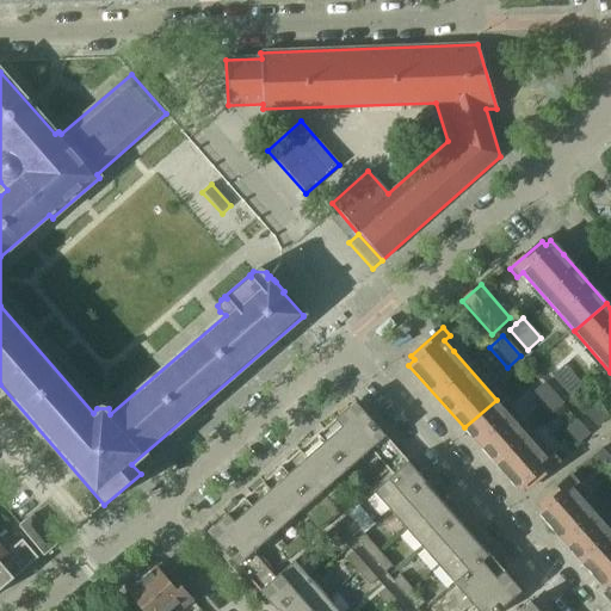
[(551,377),(569,397),(582,386),(565,365),(551,377)]
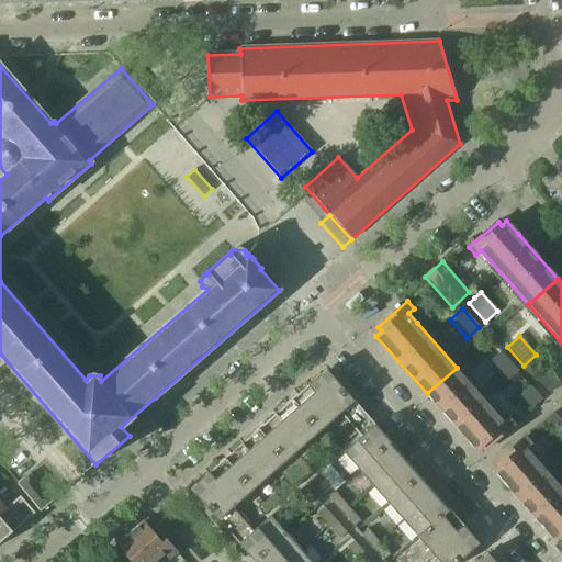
[(517,371),(501,352),(489,362),(505,382),(517,371)]
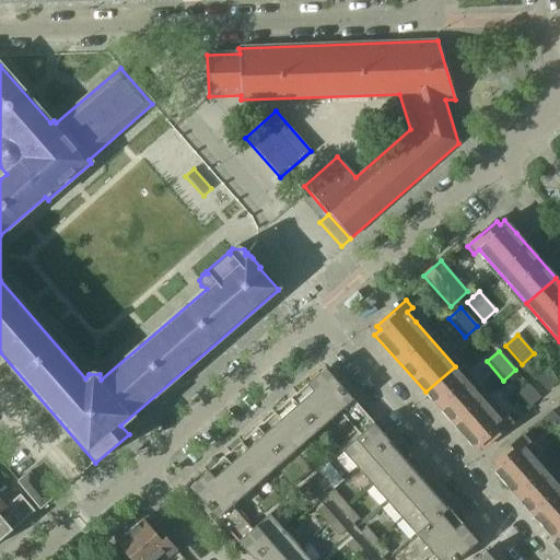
[(501,419),(455,366),(426,392),(475,448),(480,444),(483,447),(513,422),(506,415),(501,419)]
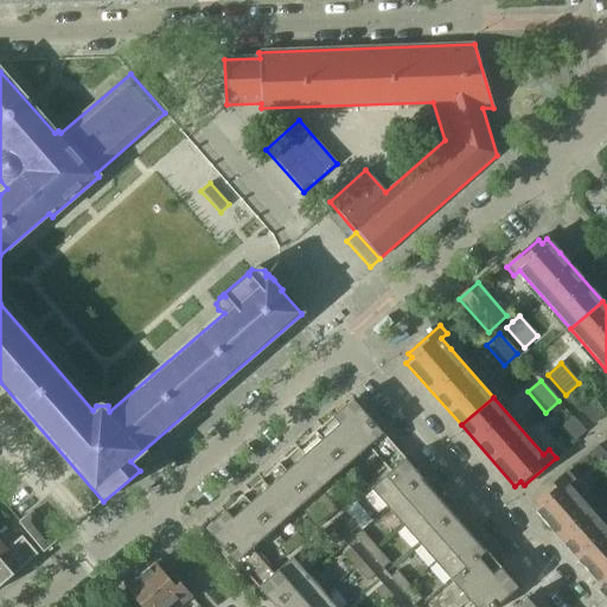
[(352,400),(248,491),(205,529),(257,588),(273,574),(250,550),(299,508),(317,528),(337,510),(319,490),(368,447),(389,472),(404,459),(352,400)]
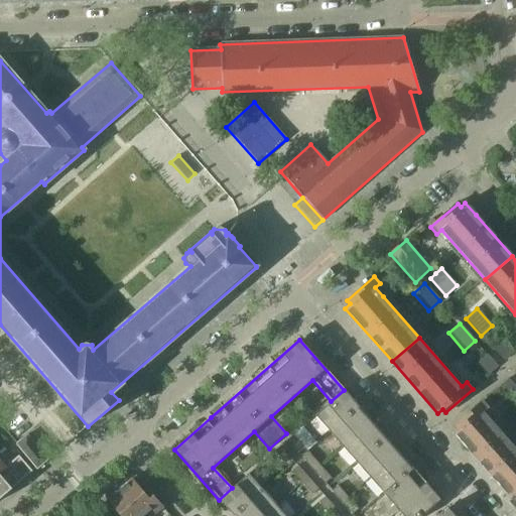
[(504,361),(514,352),(504,340),(494,350),(504,361)]
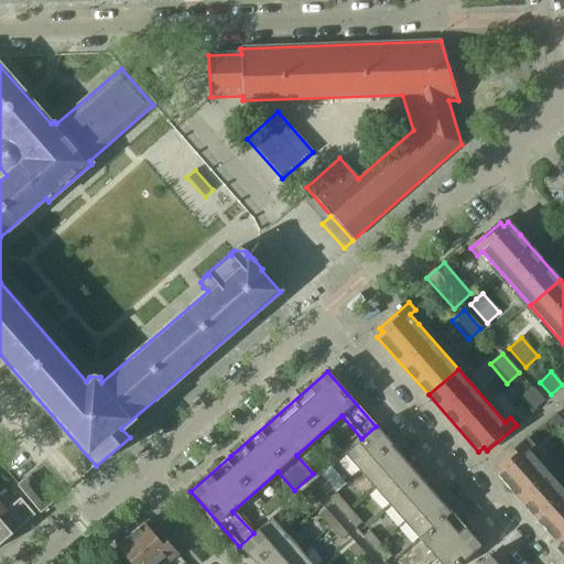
[(543,401),(532,388),(520,399),(532,411),(543,401)]
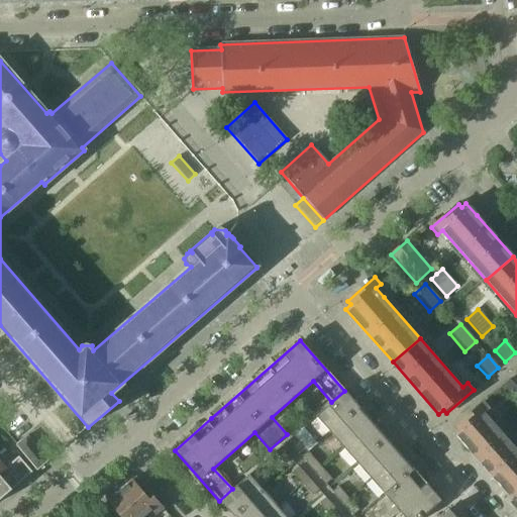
[(508,401),(516,393),(516,389),(509,380),(498,389),(508,401)]
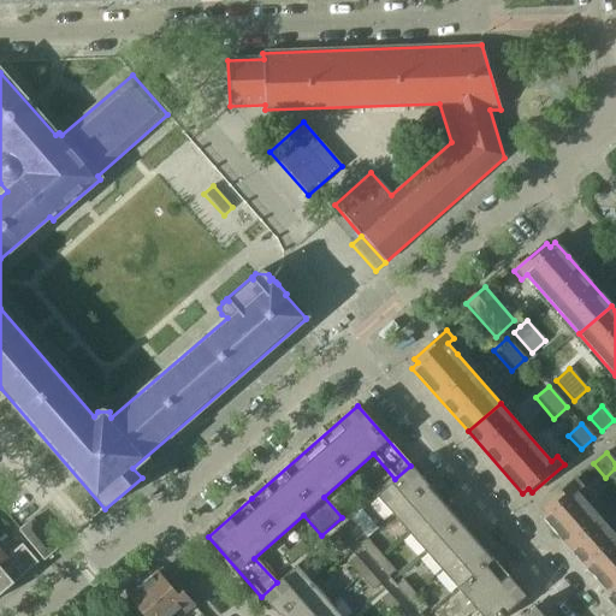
[(410,466),(395,479),(375,496),(392,515),(427,485),(410,466)]
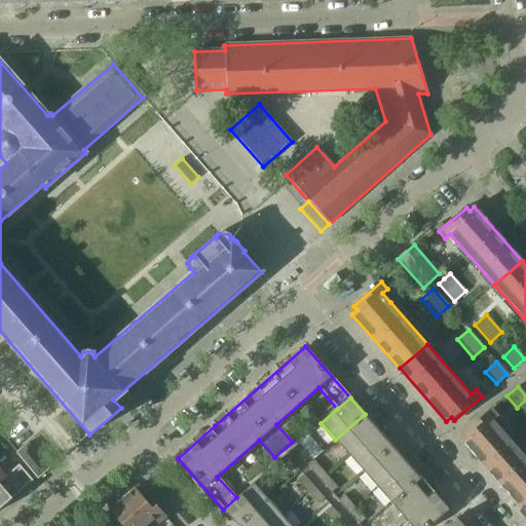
[(525,457),(501,429),(493,420),(498,415),(492,409),(464,433),(467,437),(462,441),(519,504),(515,508),(525,520),(525,457)]
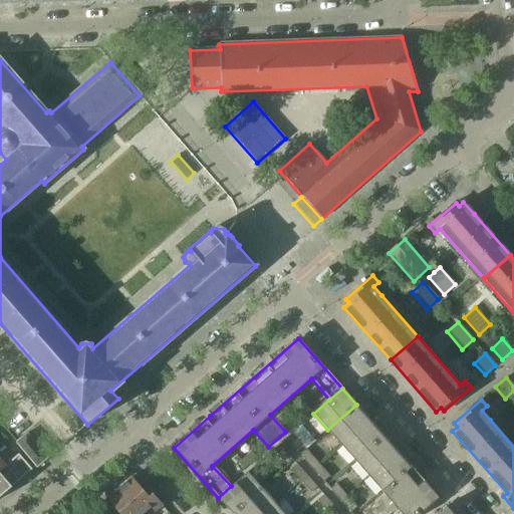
[(298,421),(310,411),(304,404),(292,415),(298,421)]
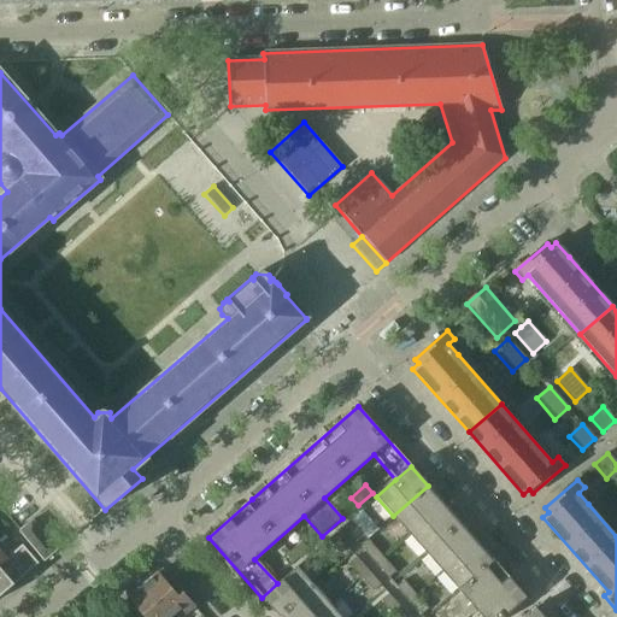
[(428,486),(393,516),(410,535),(445,504),(428,486)]
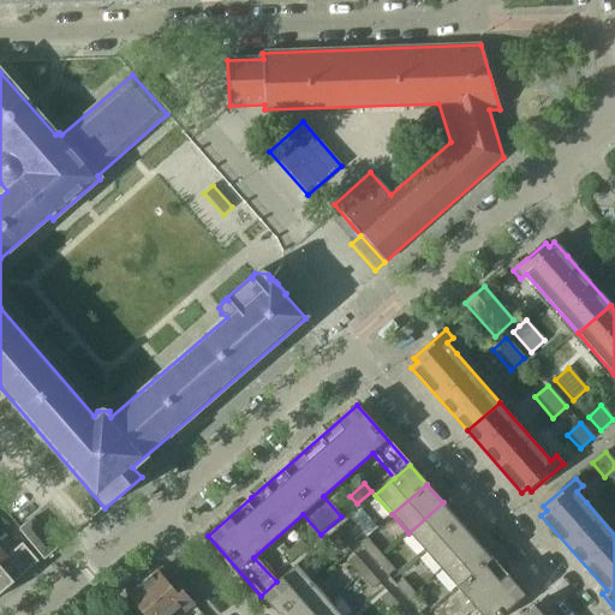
[(443,502),(408,533),(424,551),(457,524),(459,521),(443,502)]
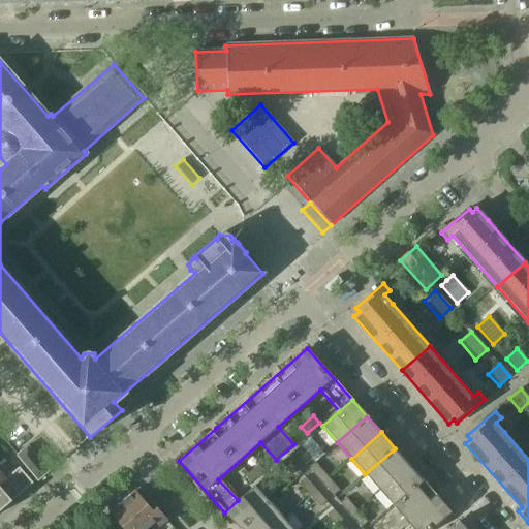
[(302,446),(316,460),(324,450),(310,437),(302,446)]
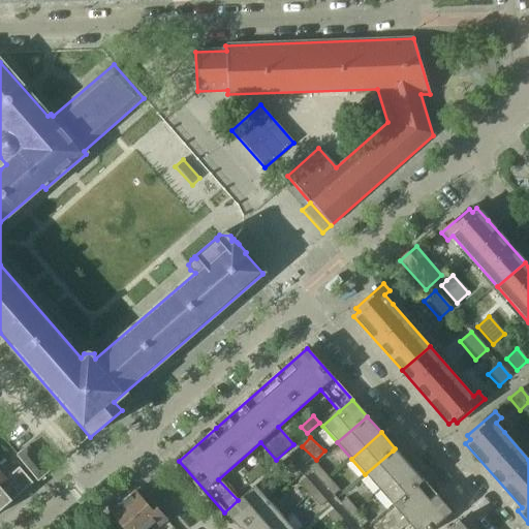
[(26,445),(14,456),(36,481),(49,471),(26,445)]
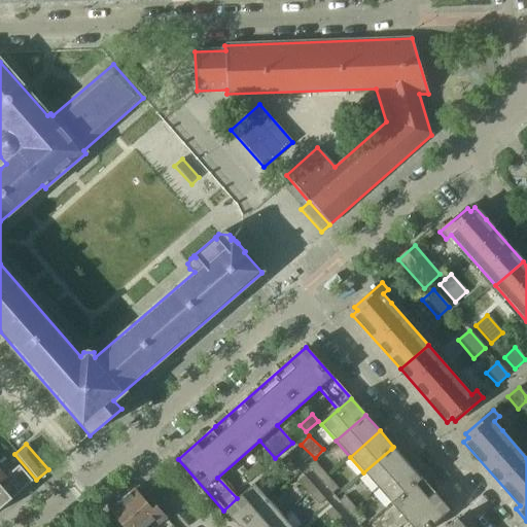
[(292,450),(304,462),(310,456),(299,444),(292,450)]
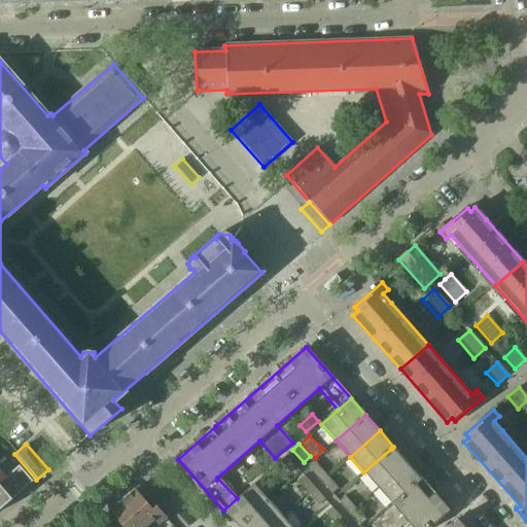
[(391,449),(363,472),(377,488),(407,462),(393,447),(391,449)]
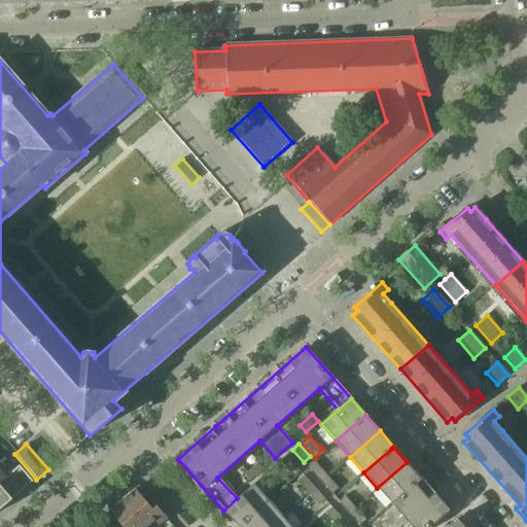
[(290,473),(296,468),(286,456),(279,461),(290,473)]
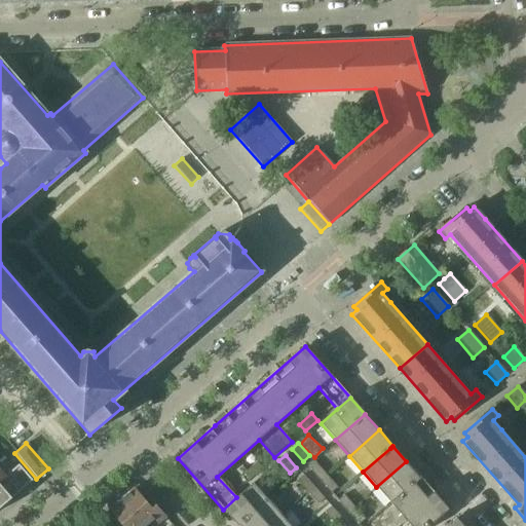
[(406,461),(376,487),(390,503),(420,477),(406,461)]
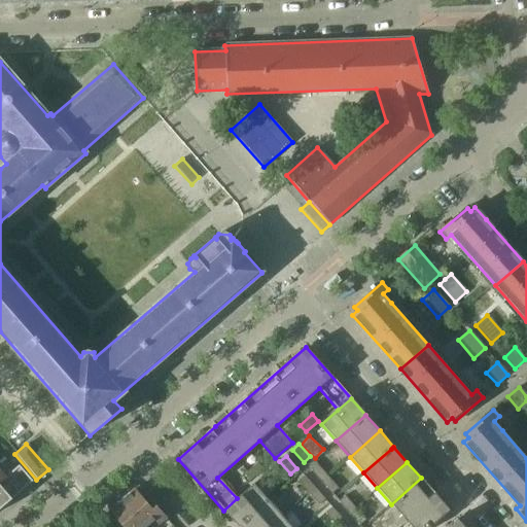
[(244,473),(250,481),(262,469),(256,463),(244,473)]
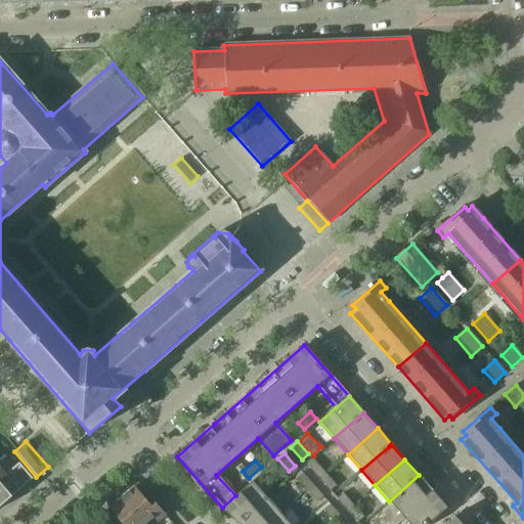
[(315,462),(308,468),(319,479),(325,474),(315,462)]
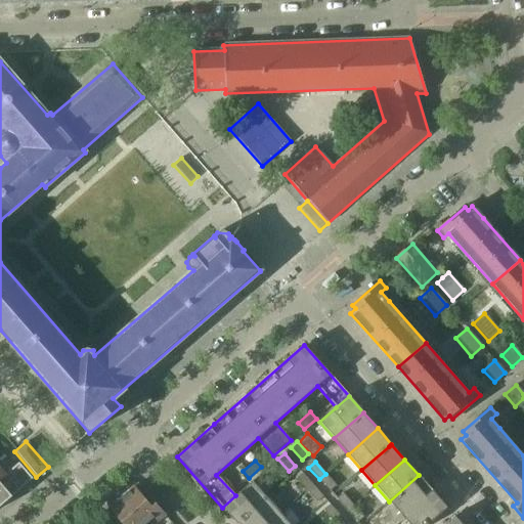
[(0,506),(32,479),(18,463),(4,475),(5,476),(0,480),(0,506)]
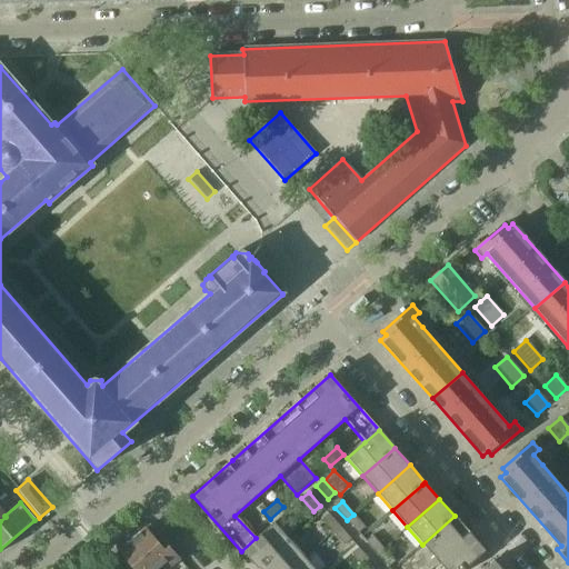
[(328,513),(321,520),(332,533),(339,527),(328,513)]
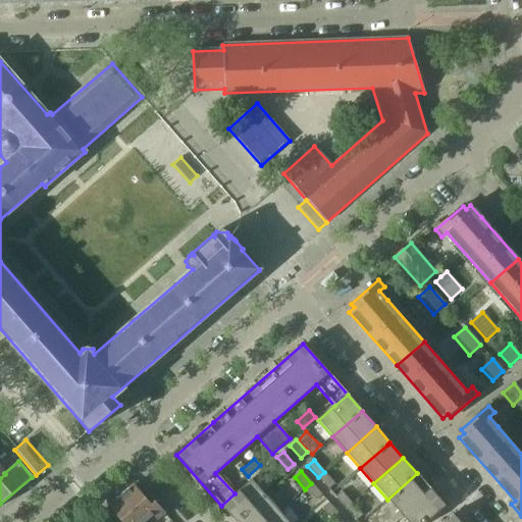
[(334,484),(324,472),(318,477),(328,489),(334,484)]
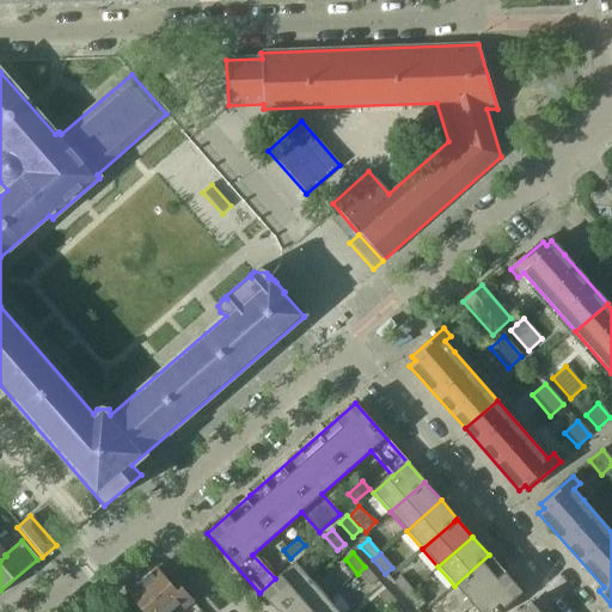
[(521,593),(489,555),(454,586),(473,607),(469,611),(499,611),(519,595),(521,593)]
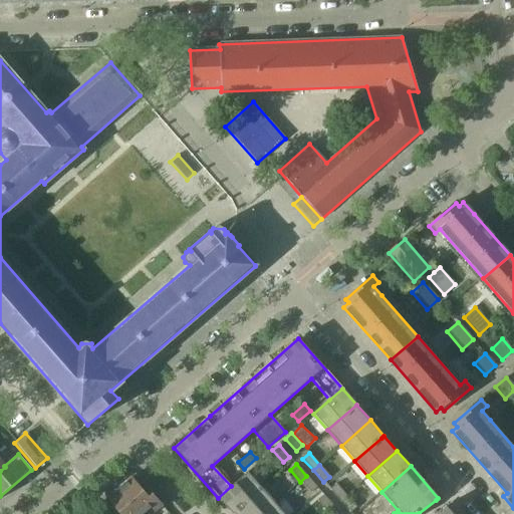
[(247,472),(231,486),(218,498),(232,513),(234,512),(261,488),(247,472)]
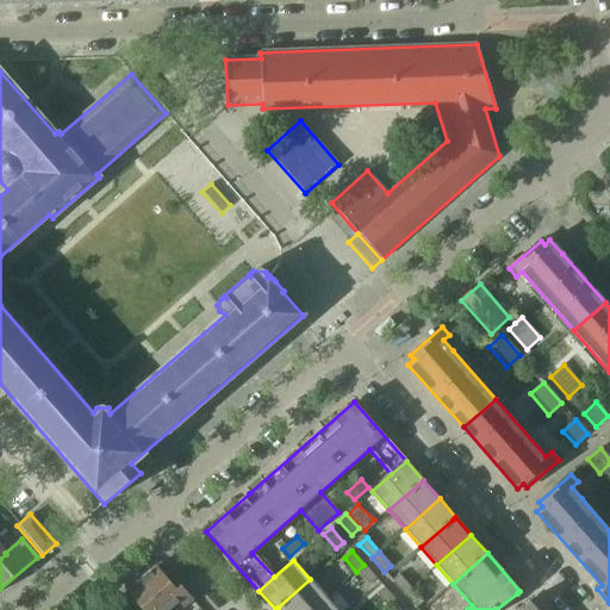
[(375,579),(363,565),(356,572),(368,585),(375,579)]
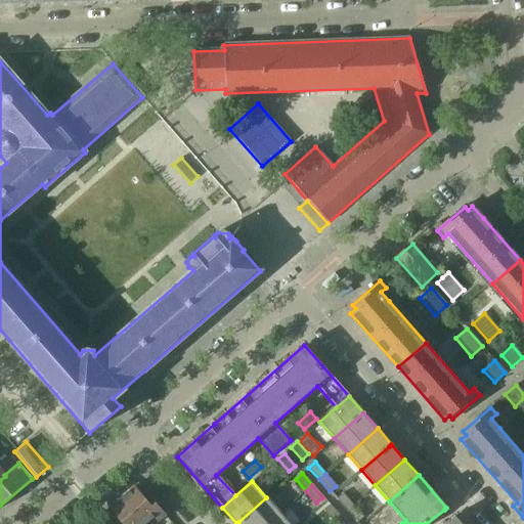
[(165,516),(140,489),(137,491),(133,487),(122,497),(144,523),(147,523),(156,518),(159,522),(165,516)]
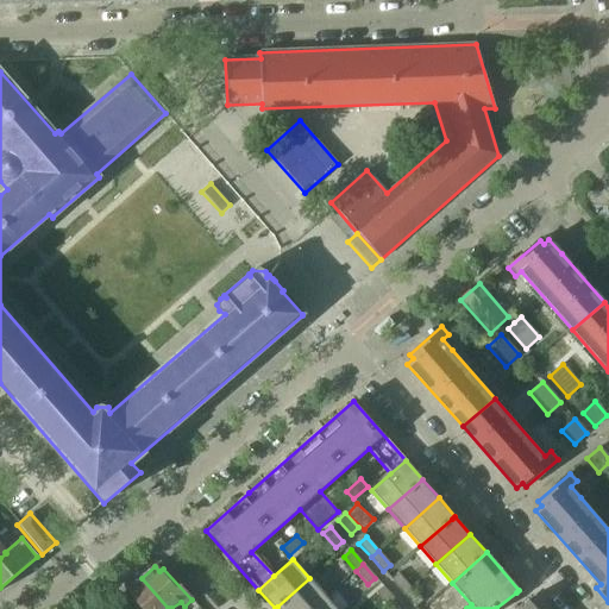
[(399,573),(390,579),(402,594),(410,586),(399,573)]
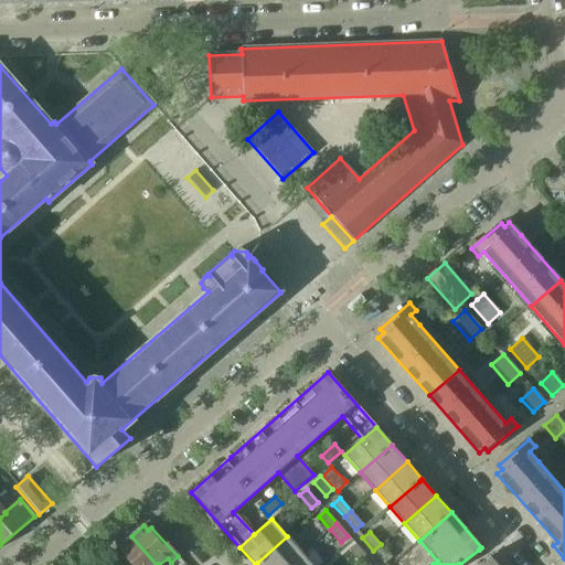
[(156,564),(131,536),(118,547),(123,553),(119,556),(126,564),(156,564)]
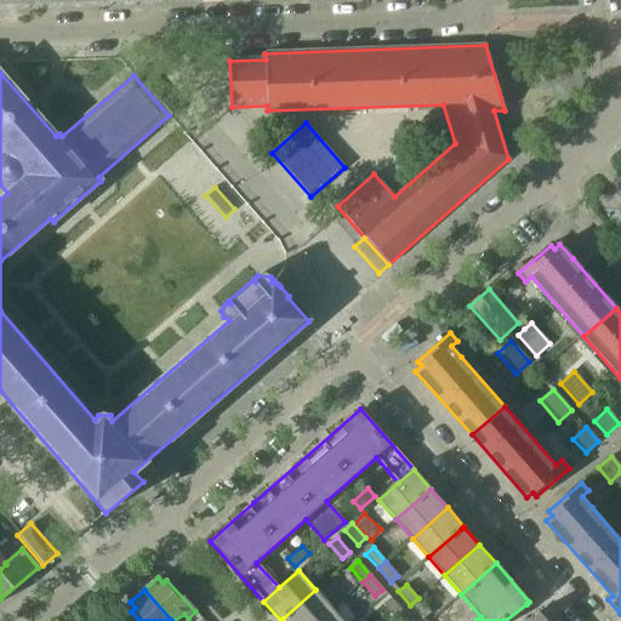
[(315,590),(283,619),(280,620),(317,620),(332,609),(315,590)]
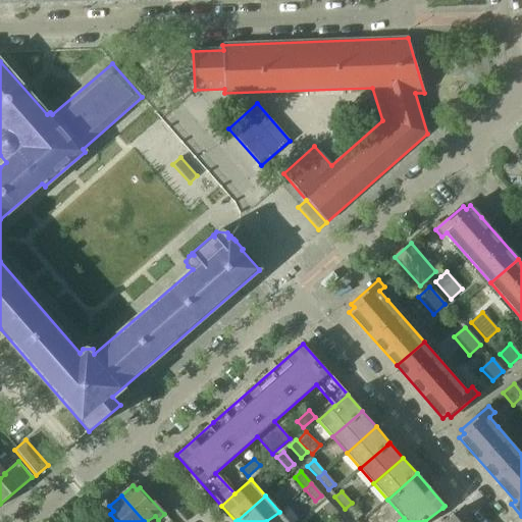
[(338,515),(328,503),(321,508),(332,520),(338,515)]
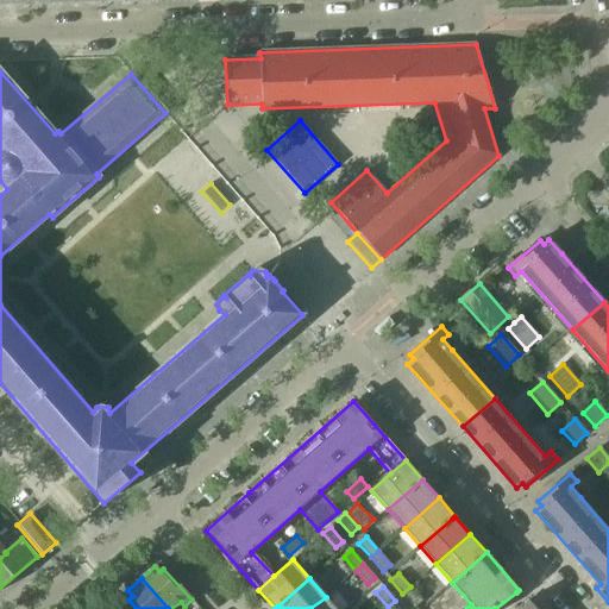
[(422,601),(410,586),(402,594),(415,608),(422,601)]
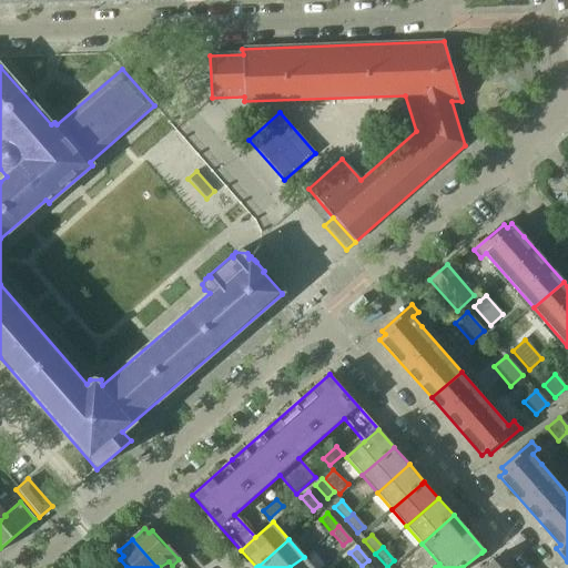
[(313,567),(304,557),(290,567),(313,567)]
